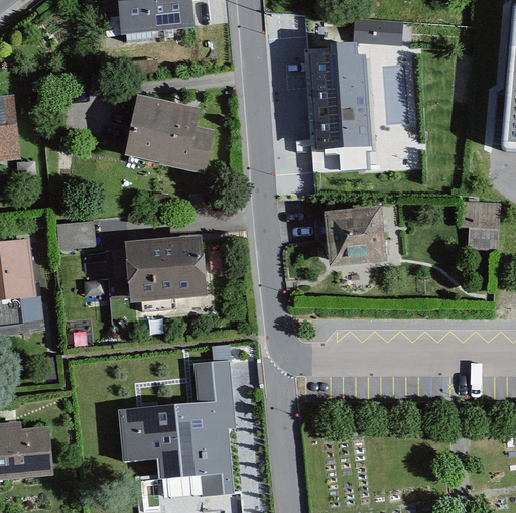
[(118,0),(122,35),(195,28),(191,0),(118,0)]
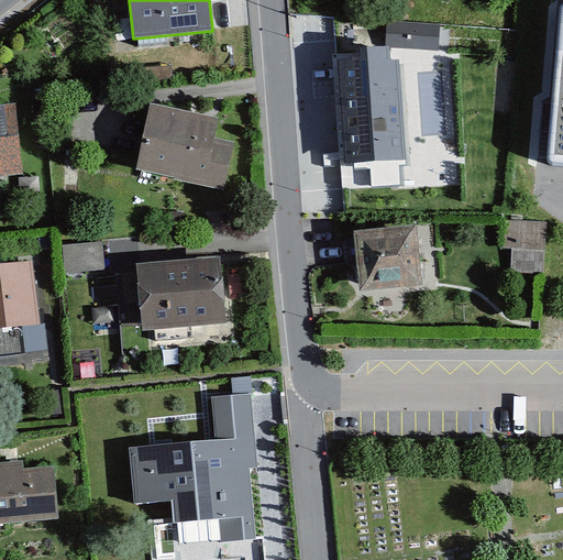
[(562,4),(561,6),(559,9),(547,156),(547,160),(549,163),(551,165),(562,165),(562,4)]
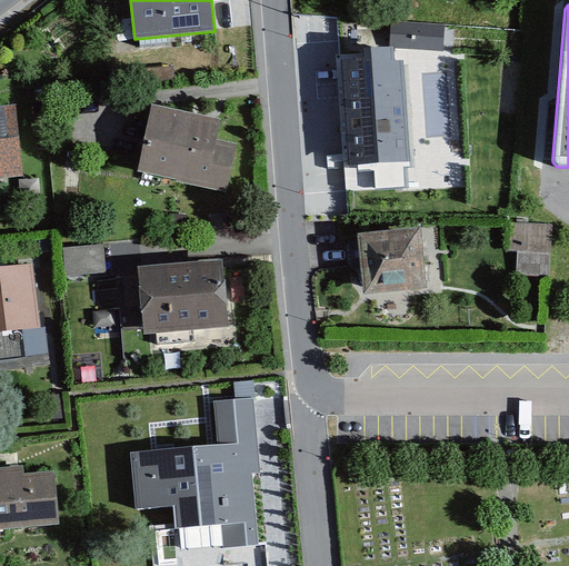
[(446,22),(392,19),(390,46),(443,49),(446,22)]
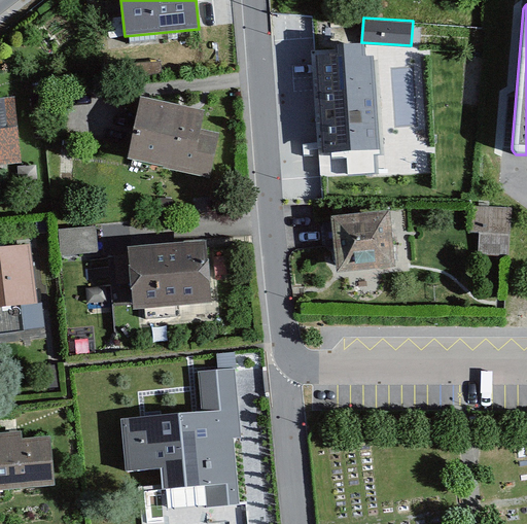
[(336,55),(316,56),(322,153),(380,150),(375,44),(336,46),(336,55)]
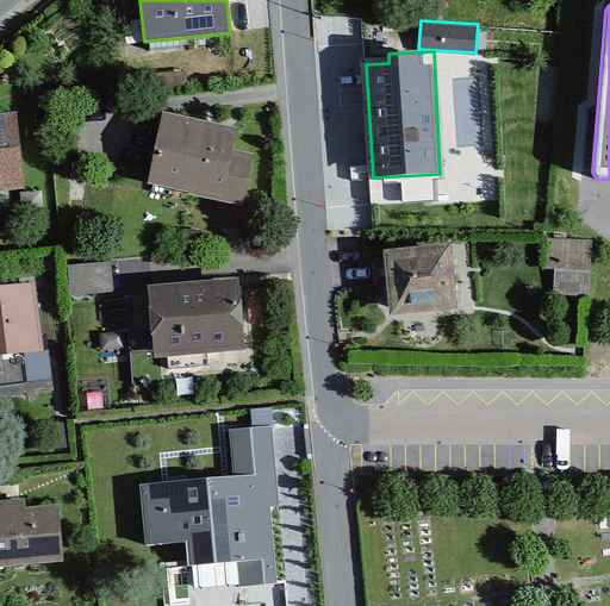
[(17,111),(0,112),(0,188),(25,186),(17,111)]
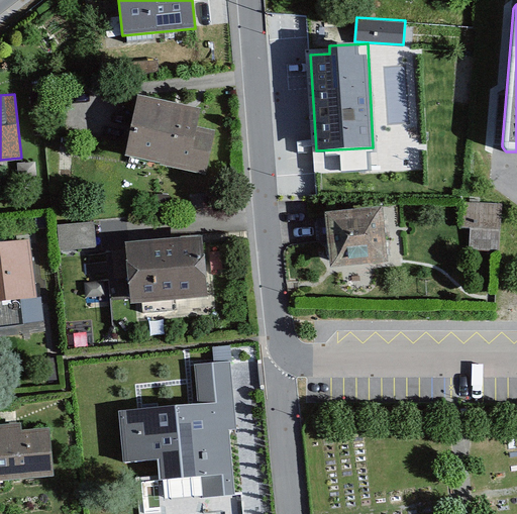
[(202,107),(136,94),(124,157),(207,173),(215,128),(198,125),(202,107)]
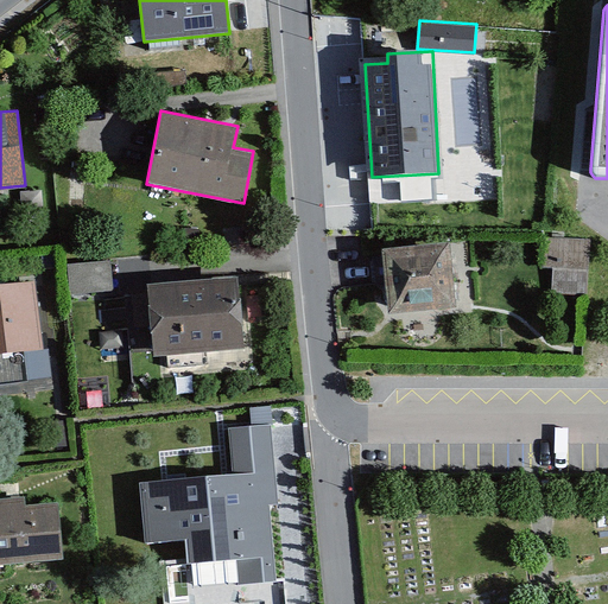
[(590,236),(542,235),(540,267),(548,267),(548,292),(588,294),(590,236)]
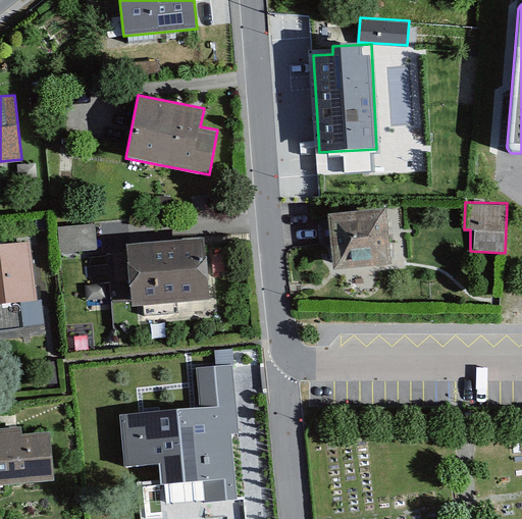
[(386,208),(327,213),(332,271),(392,266),(386,208)]
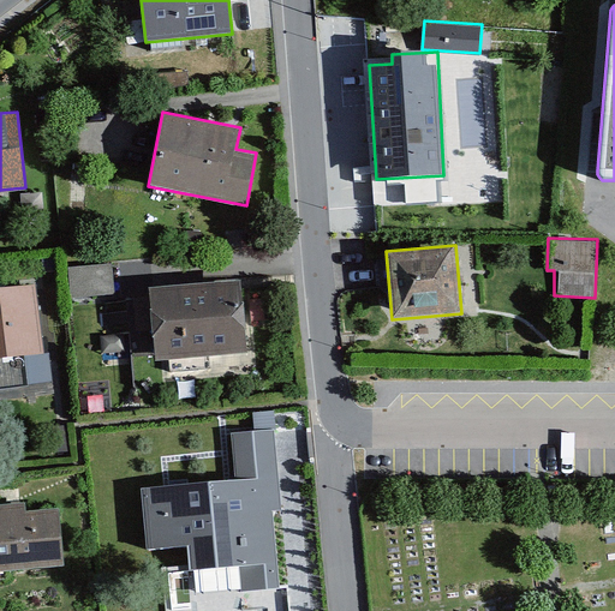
[(114,293),(112,261),(67,265),(71,297),(114,293)]
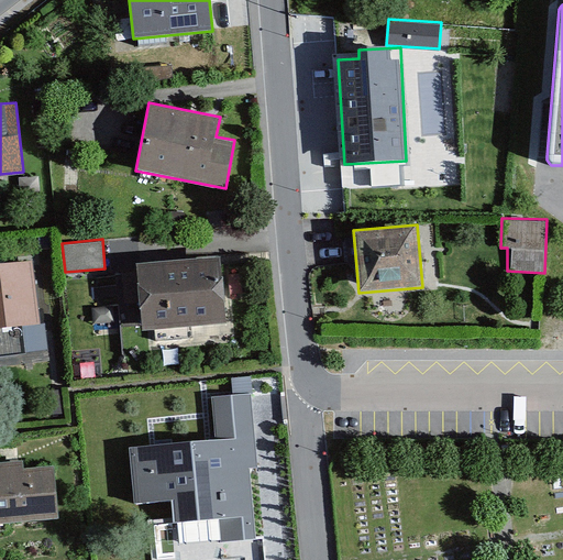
[(220,255),(136,263),(142,330),(227,322),(220,255)]
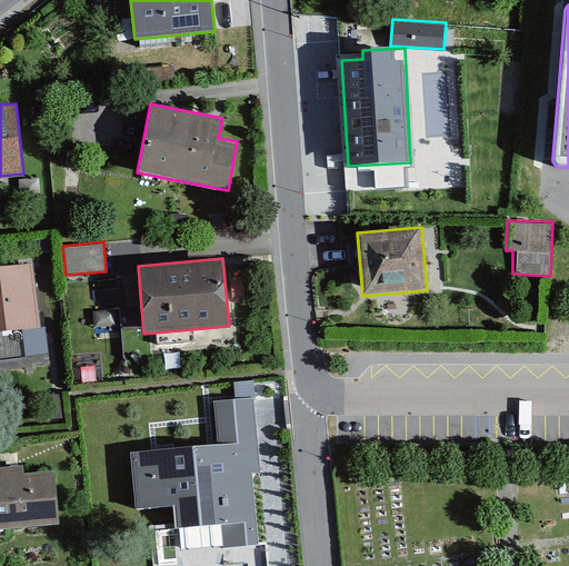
[(0,266),(0,330),(40,326),(32,262),(0,266)]
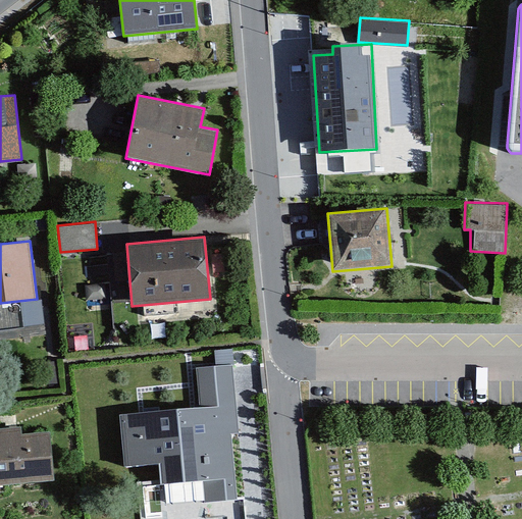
[(235,350),(219,351),(220,367),(199,369),(203,412),(122,420),(127,470),(164,467),(166,489),(208,485),(209,503),(240,500),(230,405),(240,405),(235,350)]
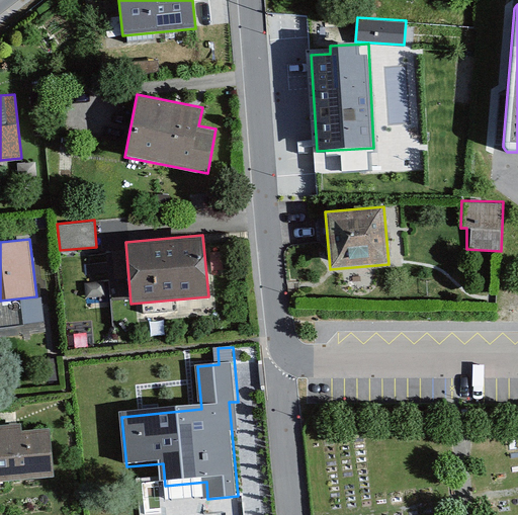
[(21,423),(0,424),(0,481),(54,477),(50,428),(22,430),(21,423)]
